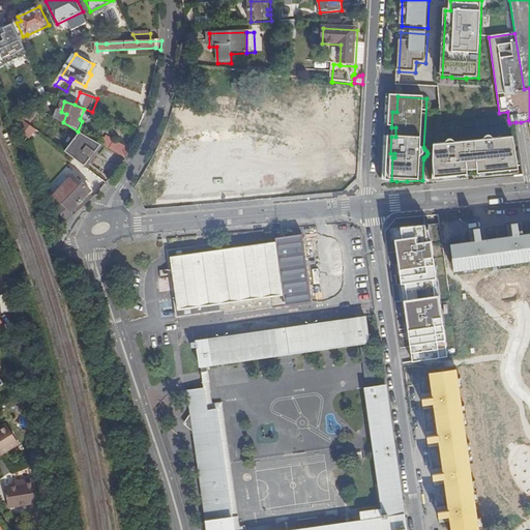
[(34,106),(20,118),(29,125),(41,110),(34,106)]
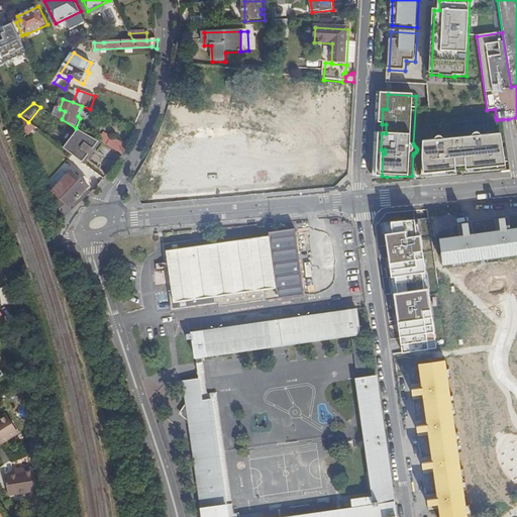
[(16,117),(22,130),(29,135),(35,127),(28,122),(19,115),(16,117)]
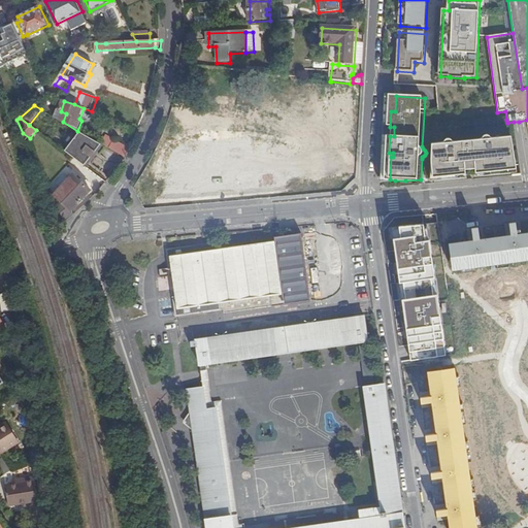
[(81,132),(66,153),(86,167),(102,145),(81,132)]
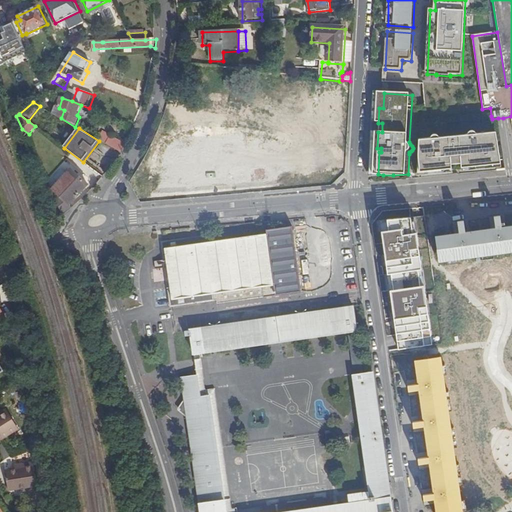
[(477,135),(476,133),(474,132),(472,132),(470,133),(468,135),(466,136),(442,138),(440,138),(437,136),(435,135),(433,136),(431,138),(430,139),(420,140),(417,157),(418,169),(434,167),(435,171),(450,170),(450,166),(454,165),(460,165),(460,169),(479,167),(478,162),(501,160),(496,133),(479,135),(477,135)]
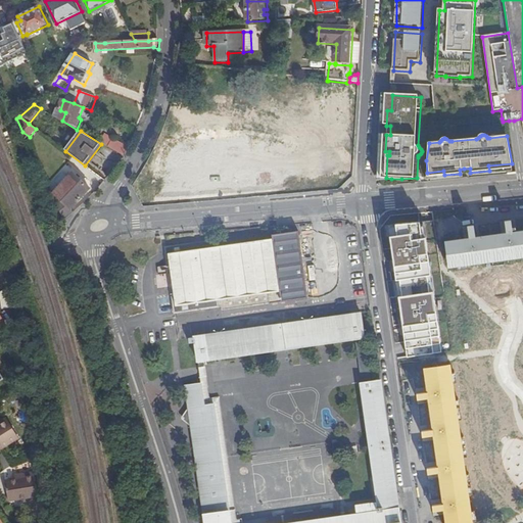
[(125,156),(128,149),(114,142),(110,148),(125,156)]
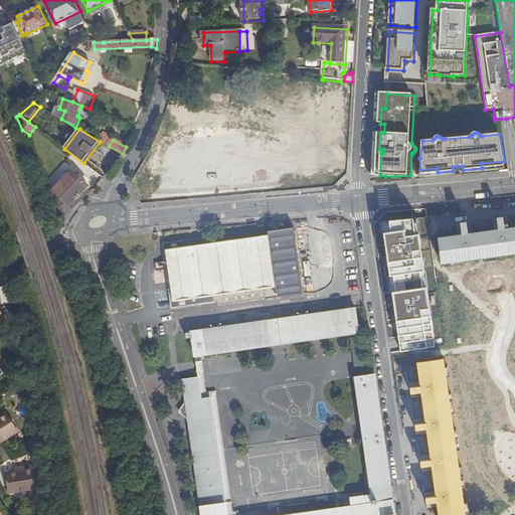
[(64,218),(74,210),(71,207),(90,187),(73,171),(54,192),(60,197),(57,201),(64,218)]
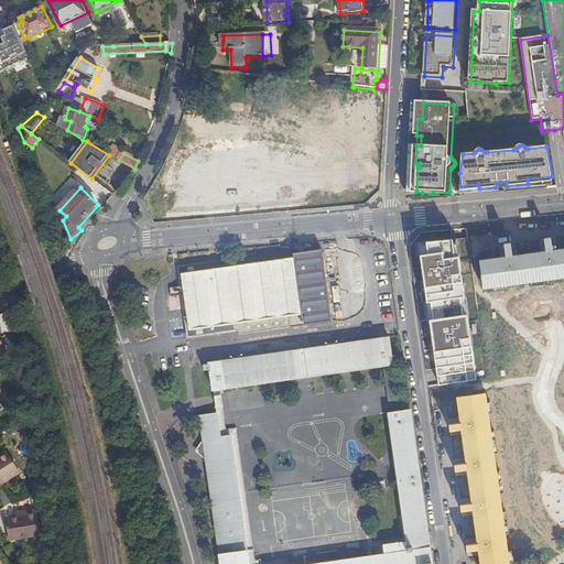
[(418,243),(437,384),(476,380),(456,238),(418,243)]
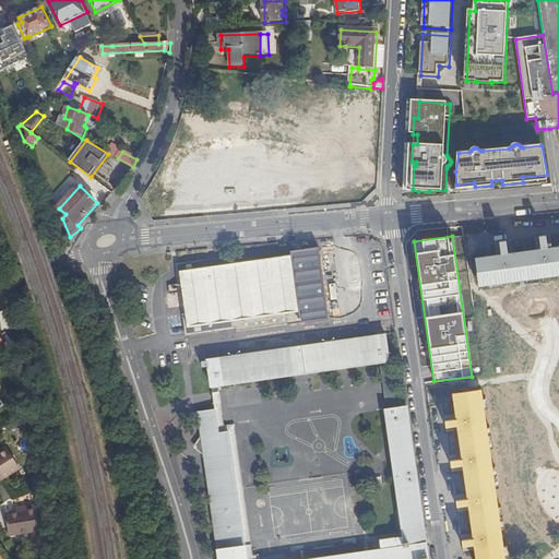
[(483,286),(558,275),(558,250),(549,252),(548,246),(545,246),(543,247),(543,252),(510,257),(510,251),(507,251),(503,252),(503,259),(479,261),(482,278),(478,278),(479,283),(483,282),(483,286)]
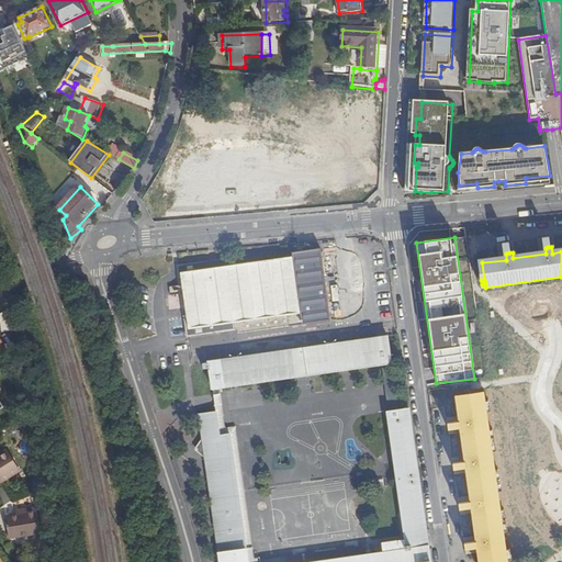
[(294,255),(294,256),(295,260),(294,260),(294,259),(228,269),(227,261),(179,268),(181,287),(184,287),(190,319),(189,319),(192,323),(188,327),(189,338),(236,332),(236,329),(238,329),(239,335),(290,328),(289,317),(301,315),(302,326),(332,323),(323,250),(298,254),(294,255)]
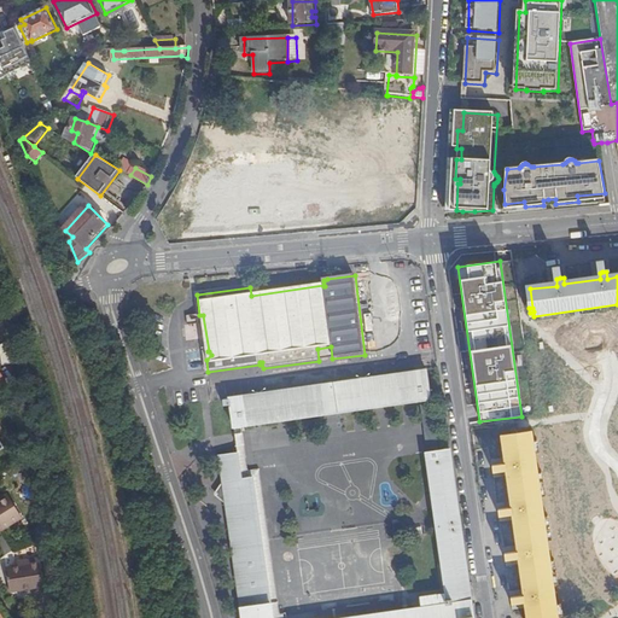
[(100,314),(89,318),(98,342),(109,338),(100,314)]
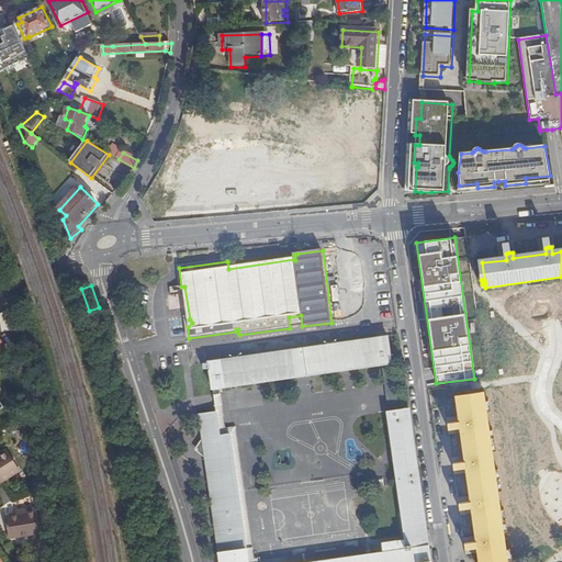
[(11,329),(8,308),(0,313),(0,323),(1,332),(11,329)]
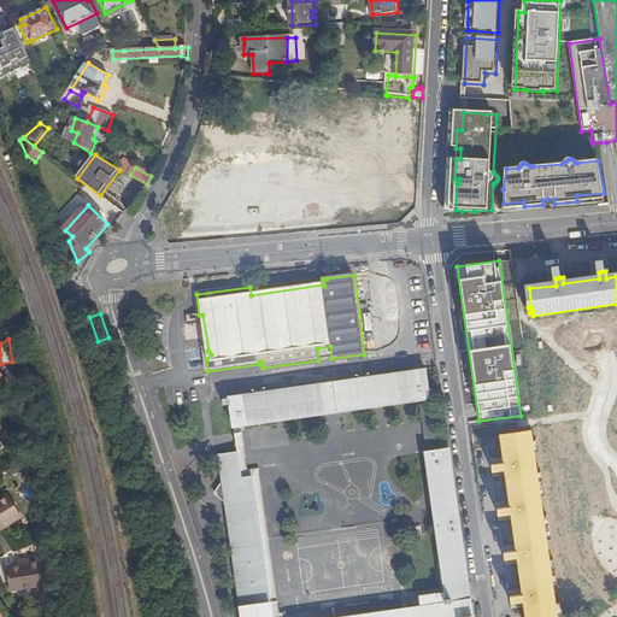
[(235,428),(246,427),(419,403),(430,400),(427,368),(231,400),(235,428)]
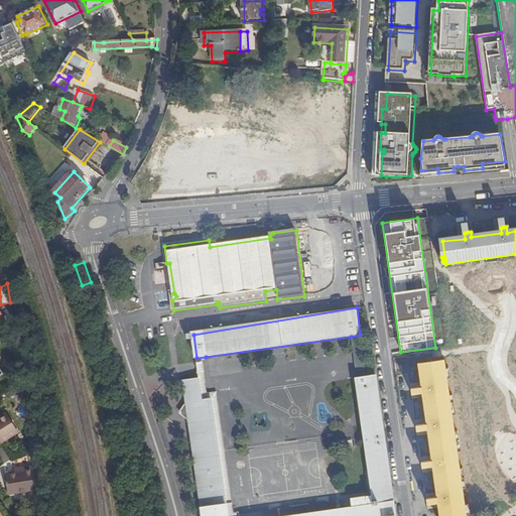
[(366,376),(360,335),(351,337),(357,377),(366,376)]
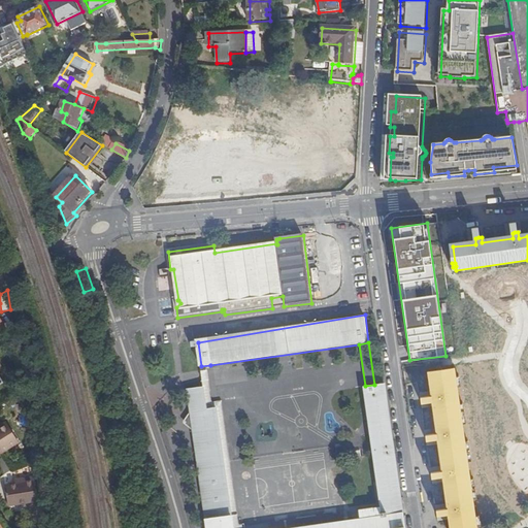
[(208,413),(218,411),(210,365),(201,366),(204,389),(205,389),(208,413)]
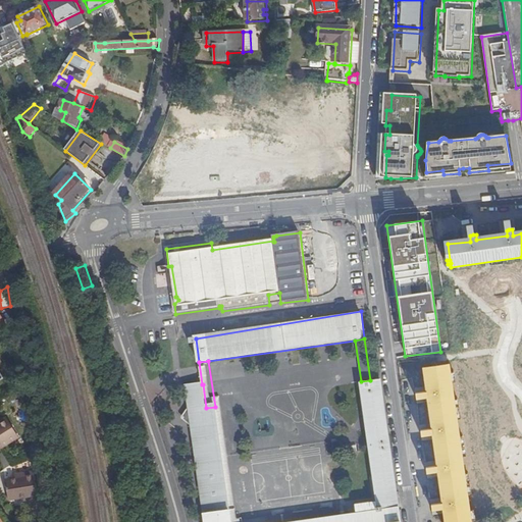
[(471,521),(451,368),(427,371),(430,394),(424,394),(425,401),(431,400),(435,430),(429,431),(430,437),(436,436),(440,468),(434,469),(435,474),(441,474),(446,505),(440,506),(440,512),(447,511),(448,521),(471,521)]
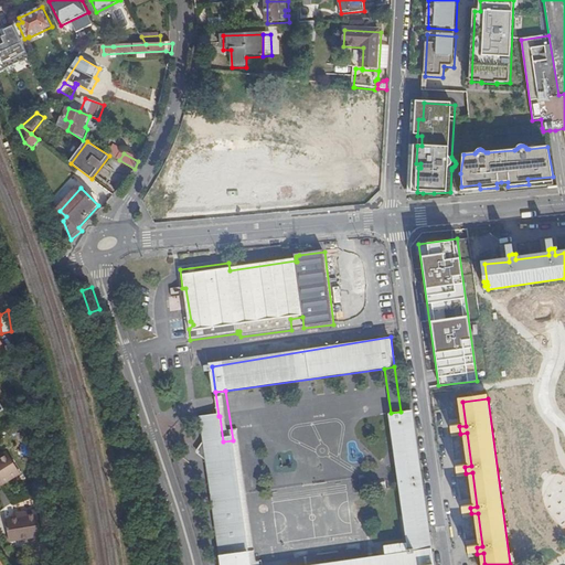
[(434,564),(411,411),(401,412),(391,413),(387,414),(407,548),(406,550),(407,552),(365,558),(313,564),(251,564),(249,554),(217,555),(220,564),(434,564)]
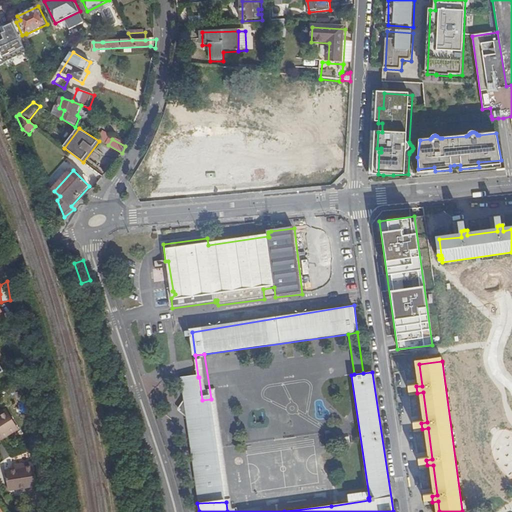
[(183,379),(187,402),(202,400),(199,377),(198,377),(183,379)]
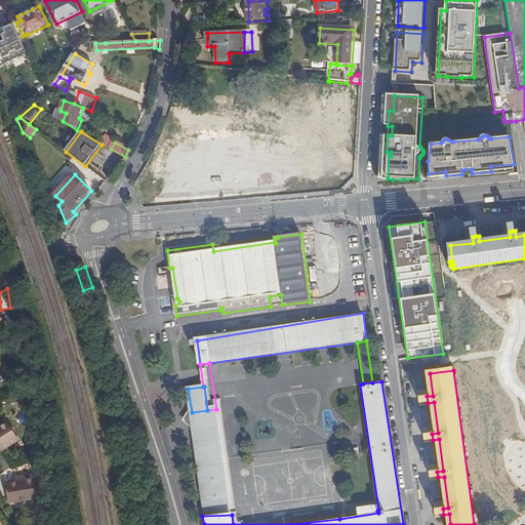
[(192,412),(202,516),(232,515),(216,409),(207,410),(192,412)]
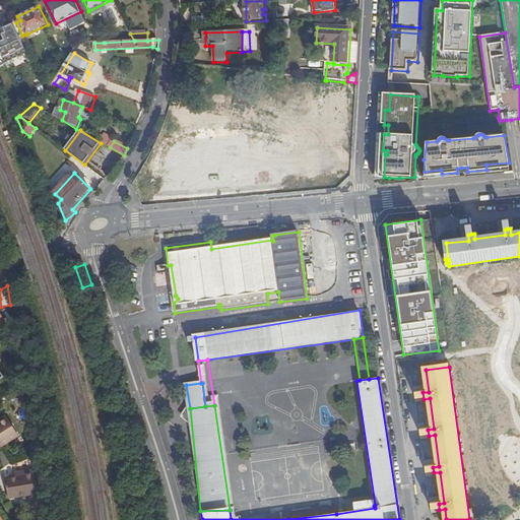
[(20,438),(8,419),(0,424),(0,443),(3,448),(20,438)]
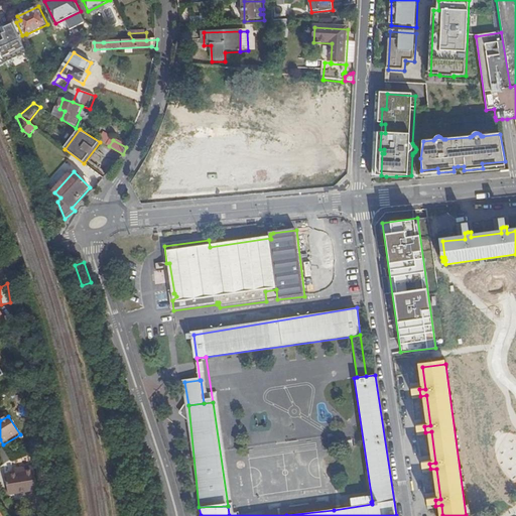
[(25,475),(7,477),(10,497),(38,493),(35,470),(24,471),(25,475)]
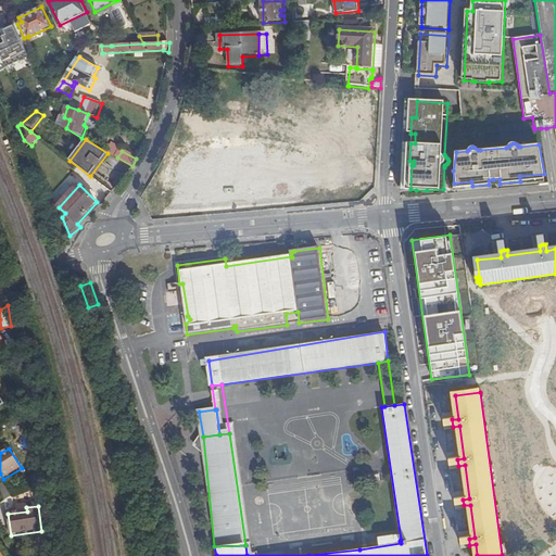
[(257,555),(255,544),(245,545),(247,555),(308,555),(359,550),(359,541),(291,551),(283,555),(276,555),(257,555)]
